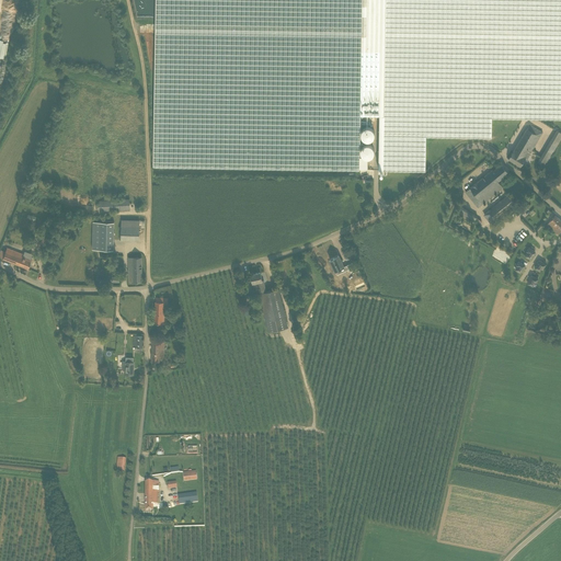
[(560,0),(156,0),(153,165),(359,169),(361,115),(384,115),(382,170),(425,170),(426,136),(492,137),(492,117),(560,117),(560,0)]
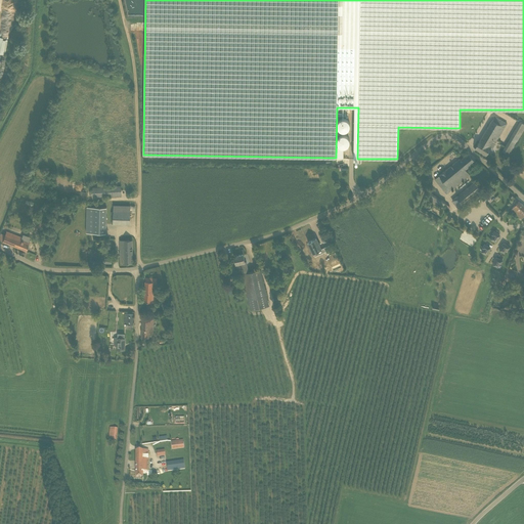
[(0,52),(5,54),(8,39),(0,37),(0,52)]
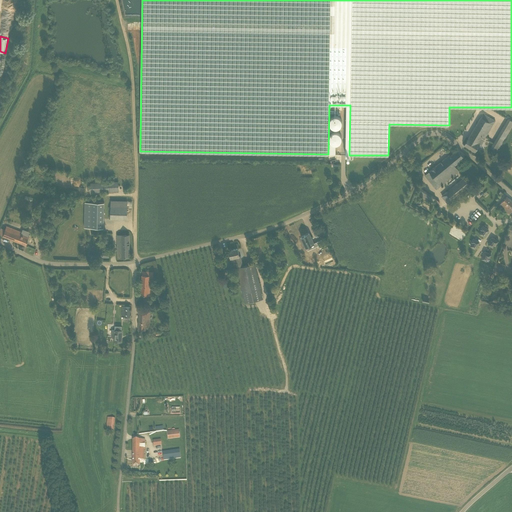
[(479,144),(481,145),(495,120),(483,113),(464,146),(475,152),(479,144)]
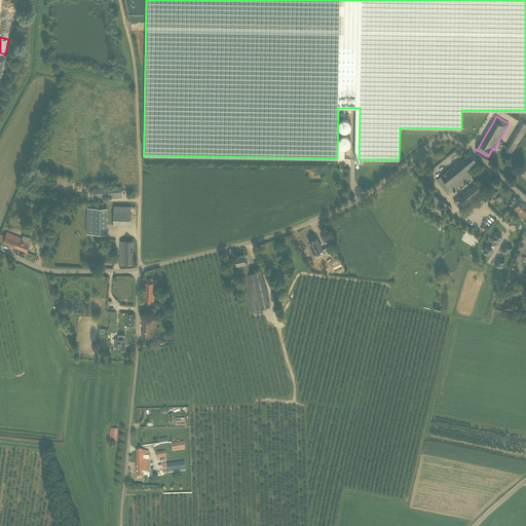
[(349,121),(349,120),(348,120),(348,119),(347,119),(346,119),(345,119),(344,119),(343,119),(342,119),(341,120),(340,120),(340,121),(339,122),(339,123),(338,124),(338,125),(339,126),(339,127),(339,128),(340,129),(341,130),(342,130),(343,132),(344,132),(345,132),(346,132),(347,132),(348,130),(349,129),(350,128),(350,127),(351,126),(351,125),(351,124),(351,123),(350,122),(350,121),(349,121)]
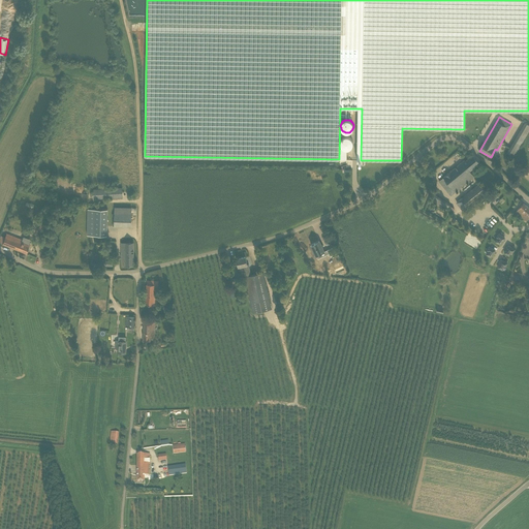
[(523,127),(519,133),(525,137),(528,130),(528,124),(525,123),(523,127)]
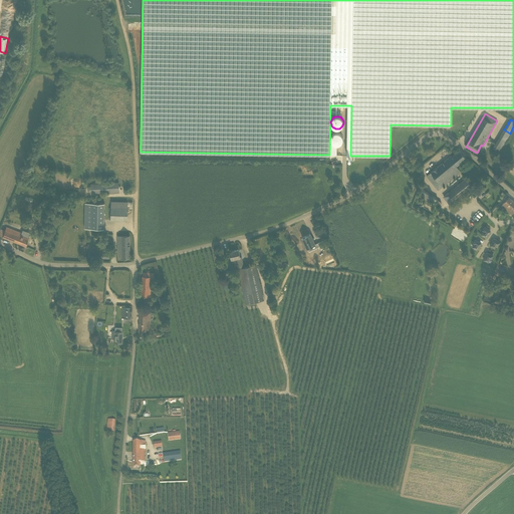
[(452,156),(427,176),(438,190),(461,171),(457,166),(466,158),(459,151),(452,157),(452,156)]
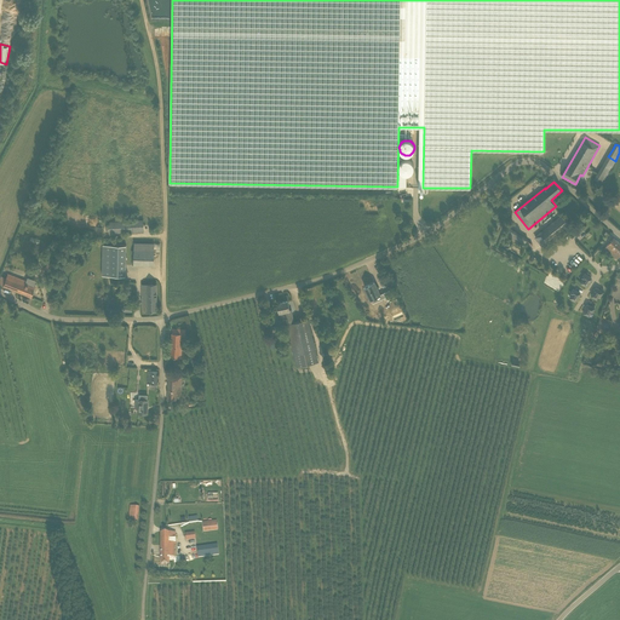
[(569,224),(563,214),(540,234),(547,242),(569,224)]
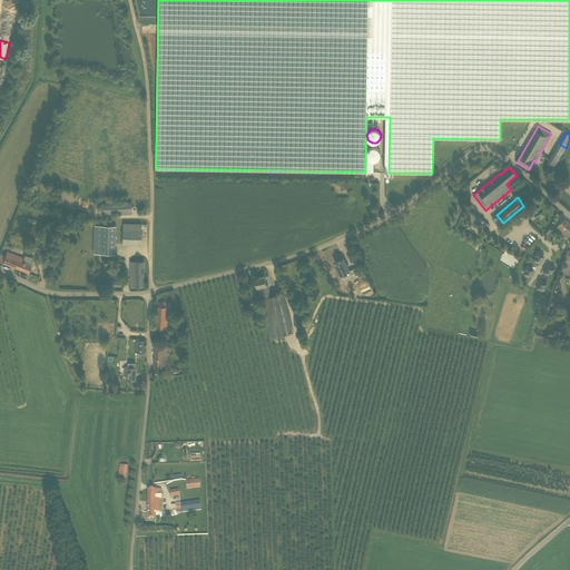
[(131,203),(99,204),(100,214),(133,213),(131,203)]
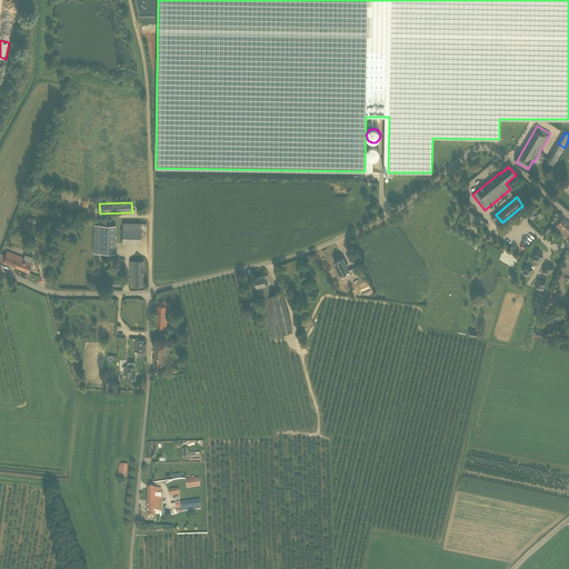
[(558,225),(568,235),(568,233),(568,222),(563,218),(558,225)]
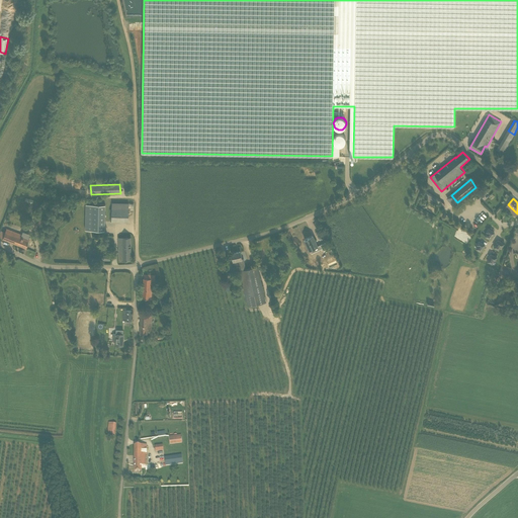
[(128,203),(123,203),(112,203),(111,222),(128,223),(128,203)]
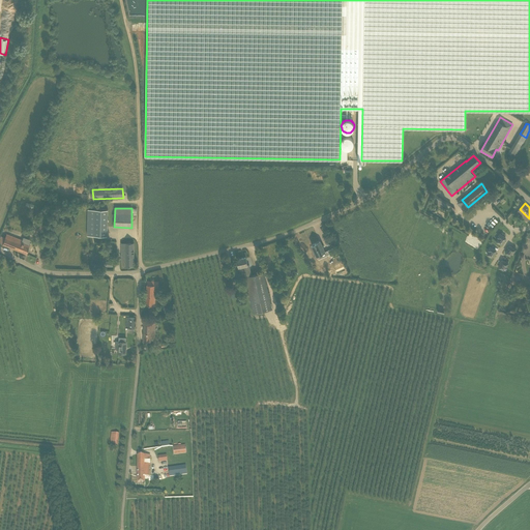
[(107,236),(108,210),(95,209),(94,236),(107,236)]
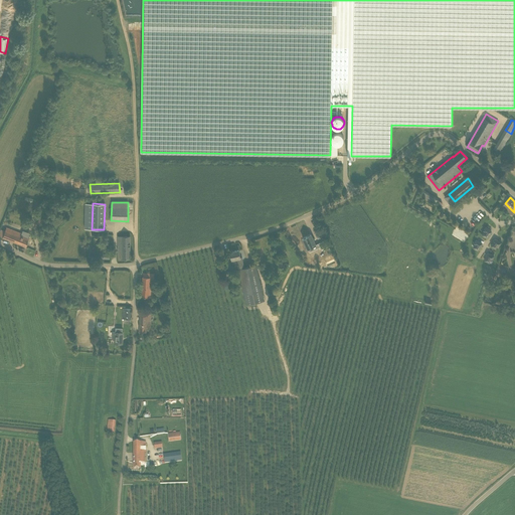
[(39,221),(46,220),(45,215),(44,215),(44,213),(37,215),(39,221)]
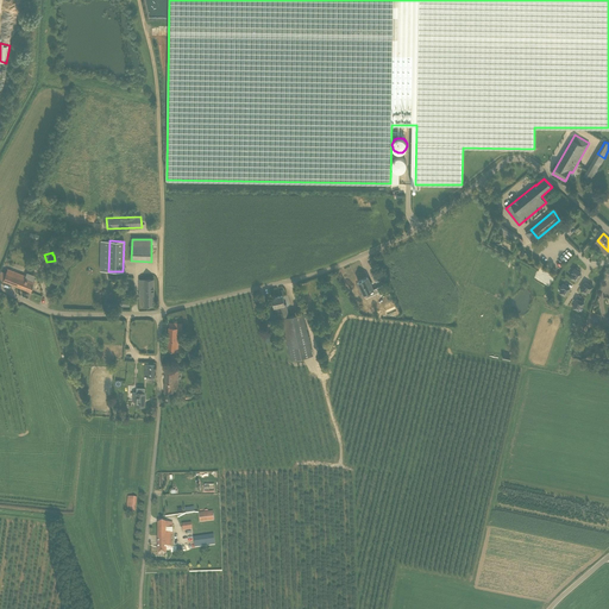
[(2,281),(30,292),(35,280),(7,269),(6,272),(6,274),(1,271),(0,274),(0,280),(4,281),(2,281)]
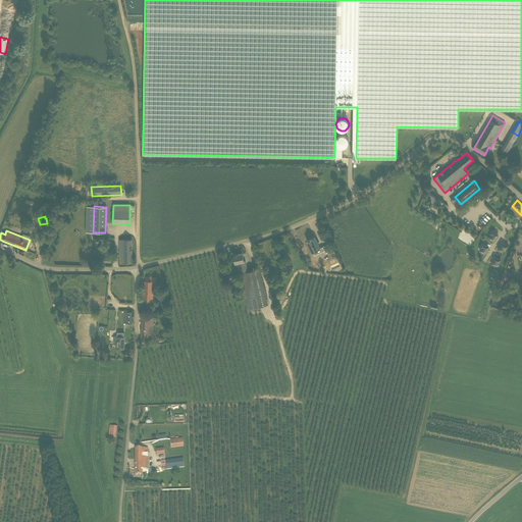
[(491,235),(489,238),(493,241),(498,235),(492,230),(490,233),(491,235)]
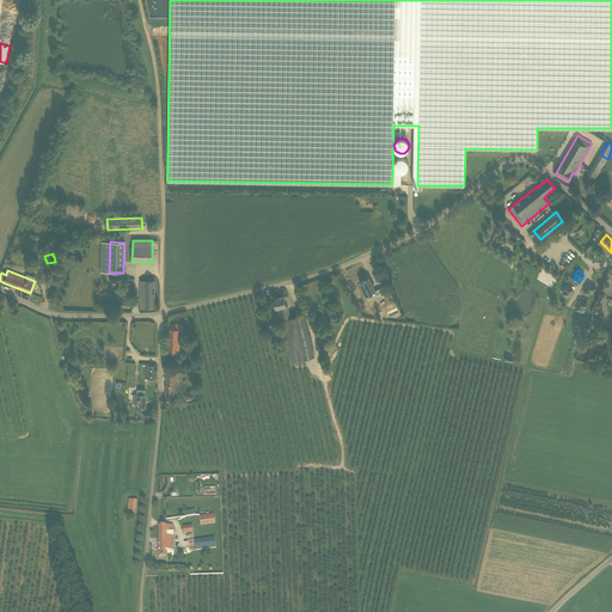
[(369,279),(360,283),(366,295),(375,291),(369,279)]
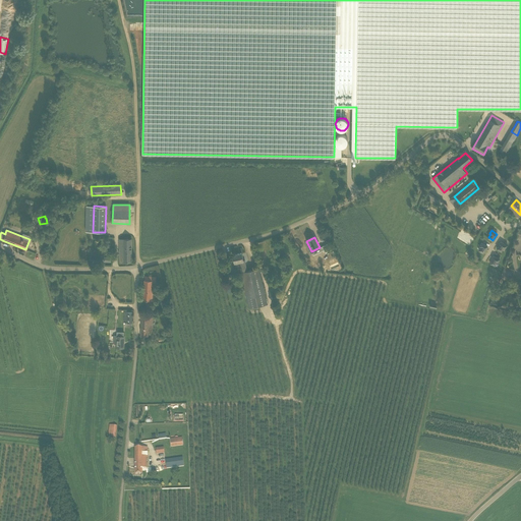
[(131,262),(131,239),(119,239),(119,255),(123,255),(123,262),(131,262)]
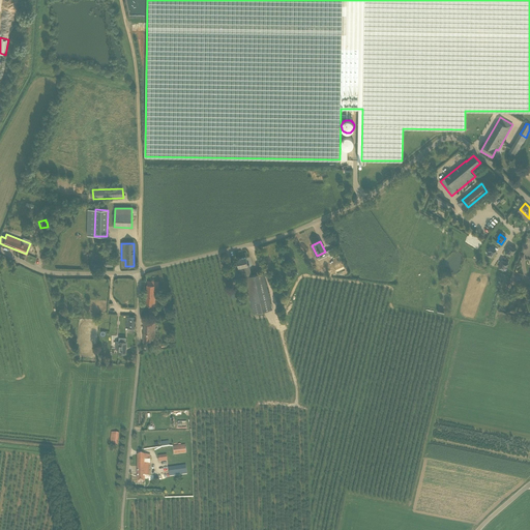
[(490,251),(488,255),(492,258),(496,251),(491,246),(489,251),(490,251)]
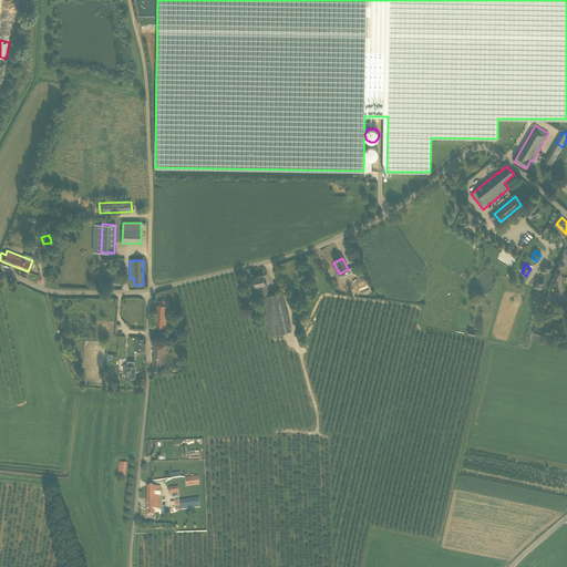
[(545,264),(540,270),(546,274),(548,270),(549,270),(552,267),(545,264)]
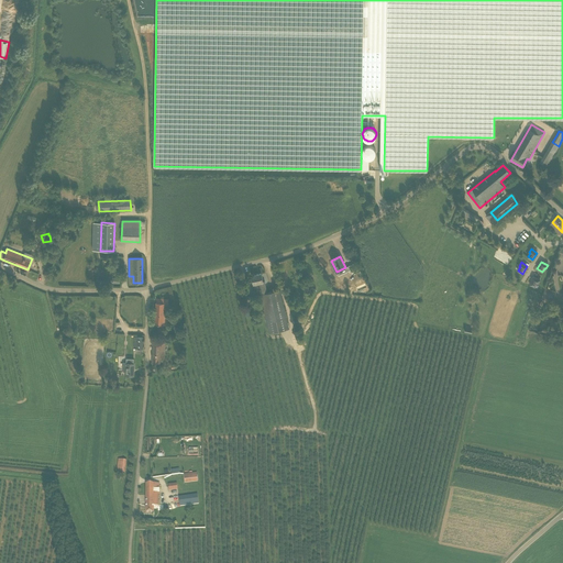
[(258,283),(262,295),(265,294),(262,283),(263,283),(263,282),(261,273),(252,275),(254,284),(258,283)]
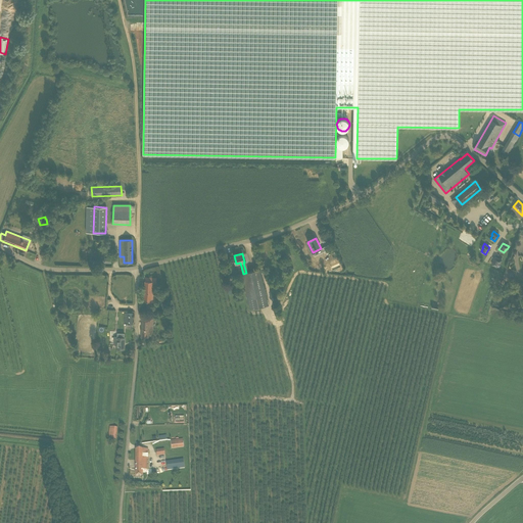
[(495,256),(492,265),(497,267),(498,263),(500,264),(502,259),(495,256)]
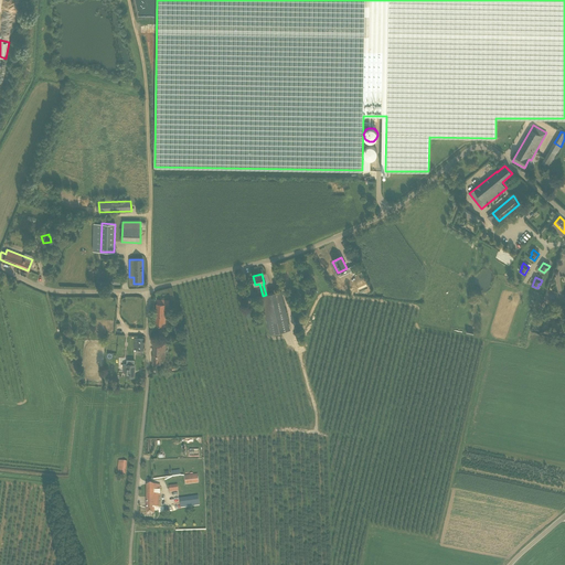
[(290,330),(283,296),(281,291),(266,295),(263,296),(262,296),(268,324),(270,334),(290,330)]
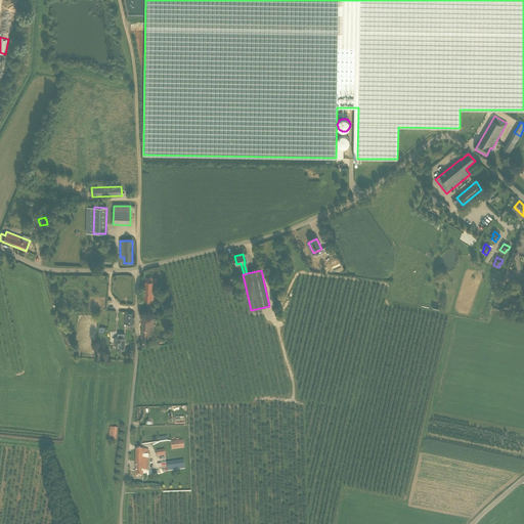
[(145,281),(144,302),(156,302),(158,282),(145,281)]
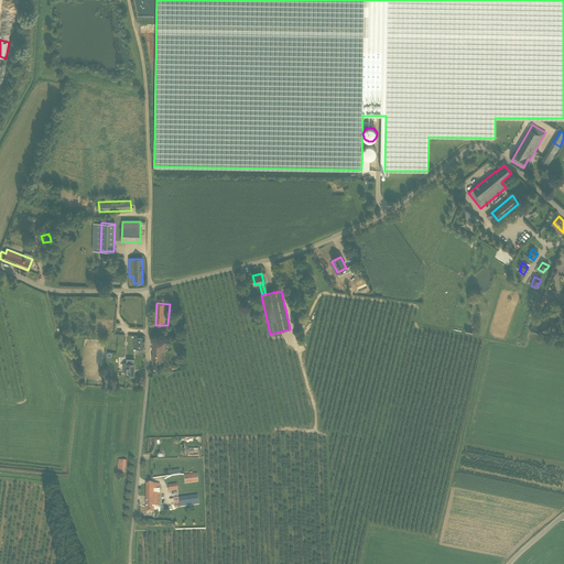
[(134,349),(143,349),(143,338),(134,337),(134,349)]
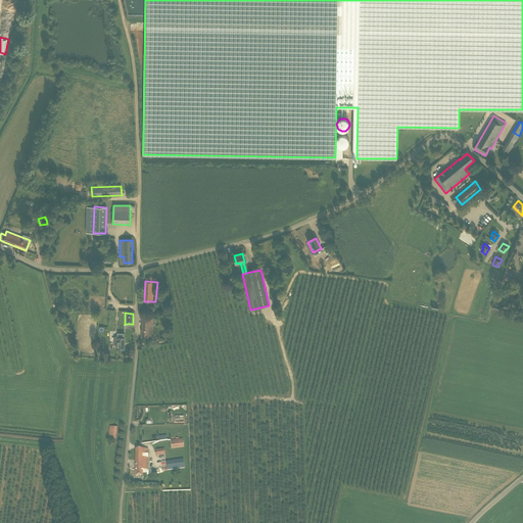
[(153,319),(142,318),(141,337),(144,337),(144,338),(145,338),(145,337),(148,338),(149,332),(152,332),(153,319)]
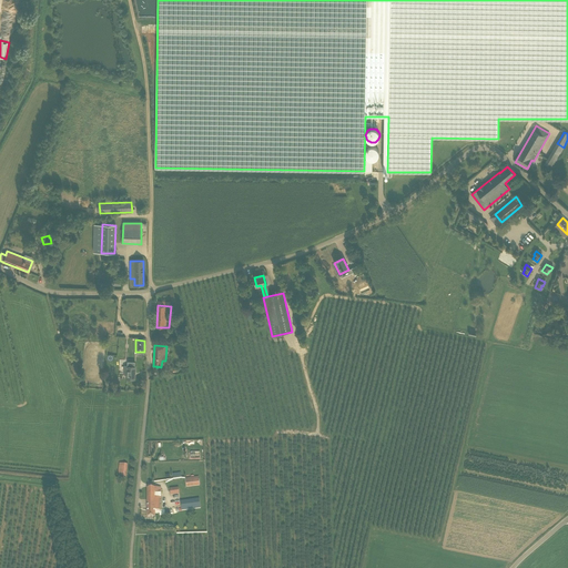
[(135,379),(135,366),(124,366),(123,373),(127,373),(127,378),(135,379)]
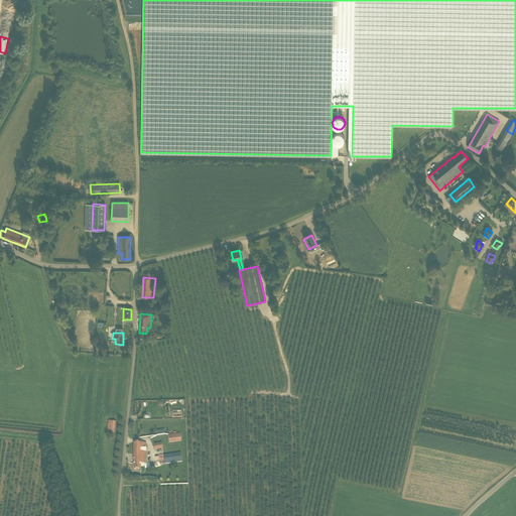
[(109,421),(107,432),(114,433),(116,421),(109,421)]
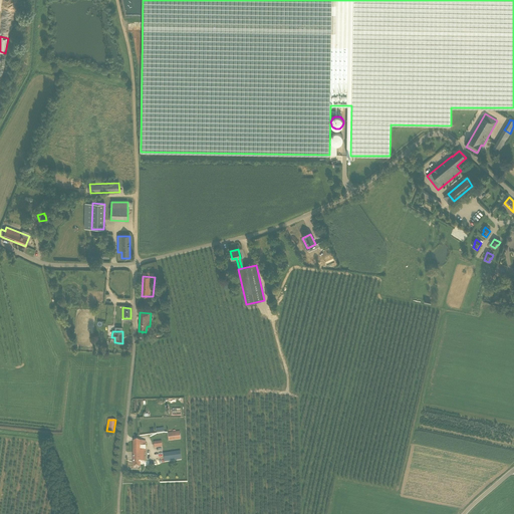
[(169,441),(181,439),(180,432),(168,433),(169,441)]
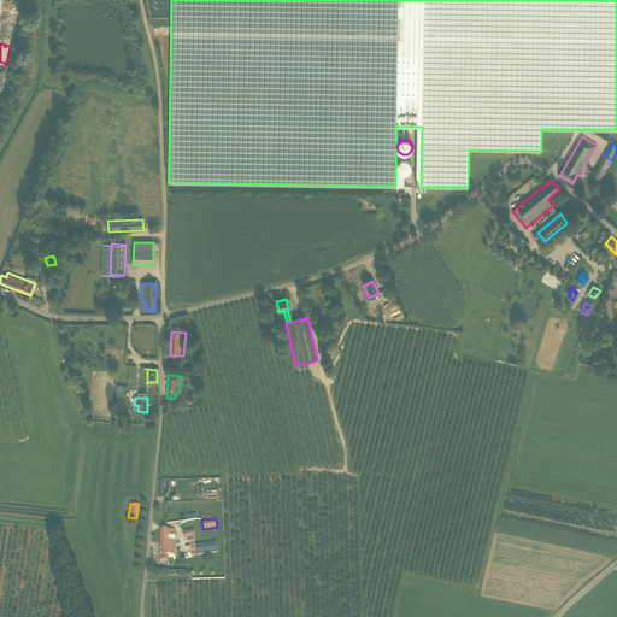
[(160,530),(160,562),(169,562),(169,554),(174,554),(174,541),(175,541),(175,530),(160,530)]
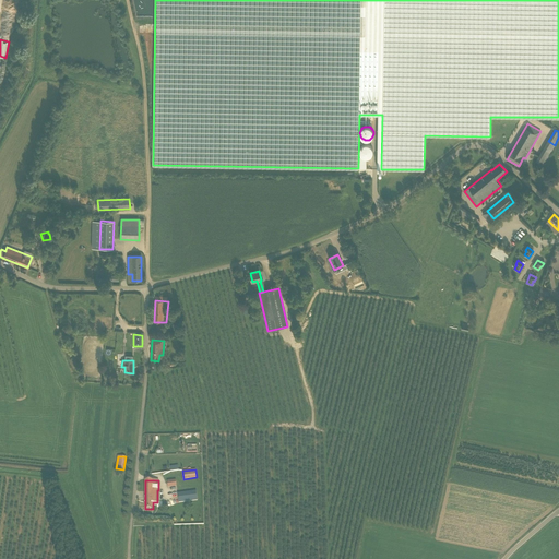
[(197,491),(177,494),(178,503),(198,501),(197,491)]
